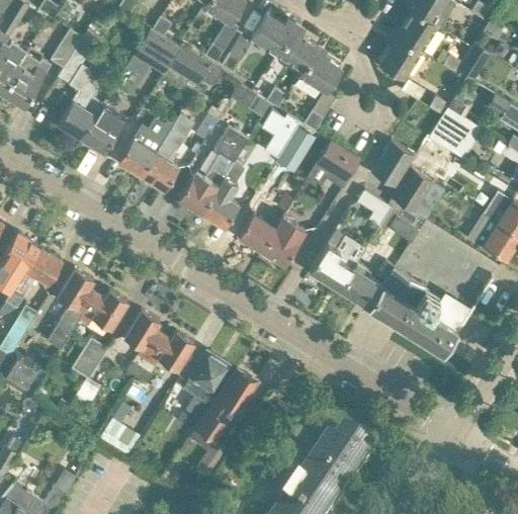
[(0,0),(0,12),(4,15),(13,0),(0,0)]
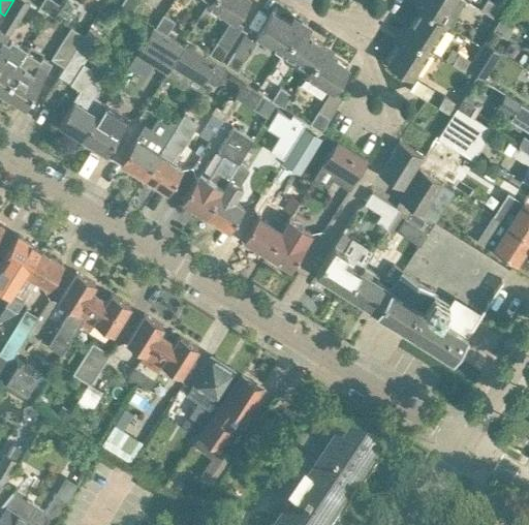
[(29,4),(22,0),(13,0),(4,16),(0,23),(0,93),(1,95),(26,56),(25,56),(26,55),(9,44),(6,49),(2,47),(29,4)]
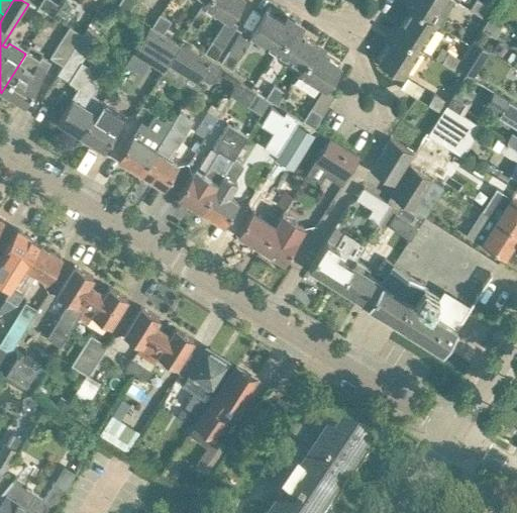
[(56,7),(45,0),(42,0),(36,9),(48,17),(56,7)]
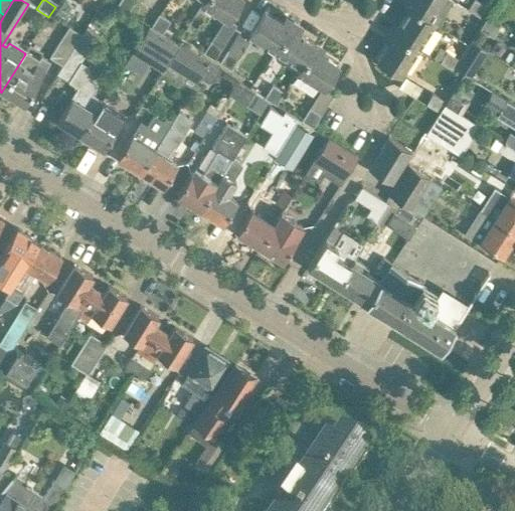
[(136,2),(132,0),(121,0),(117,7),(128,14),(136,2)]
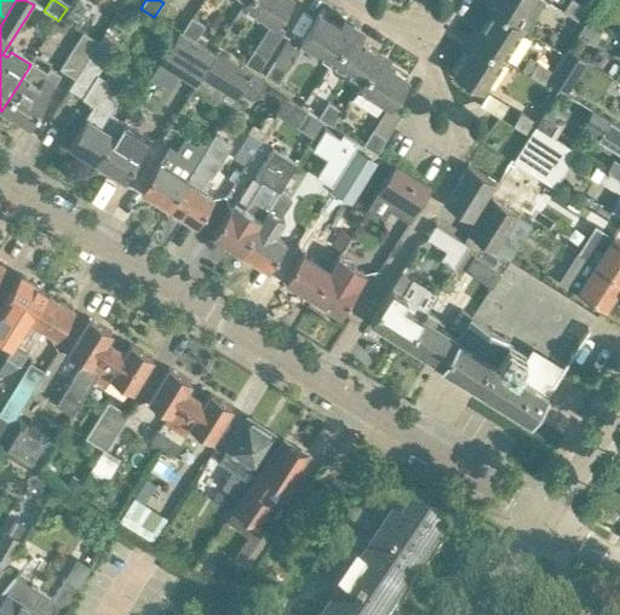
[(291,0),(247,0),(247,1),(240,13),(270,33),(291,0)]
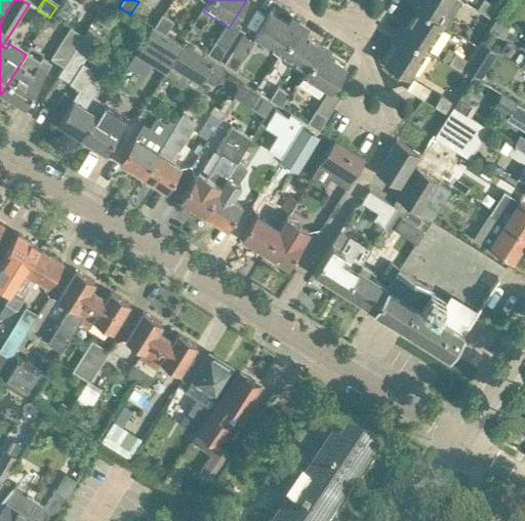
[(461,3),(455,0),(416,0),(412,8),(417,11),(442,27),(445,29),(461,3)]
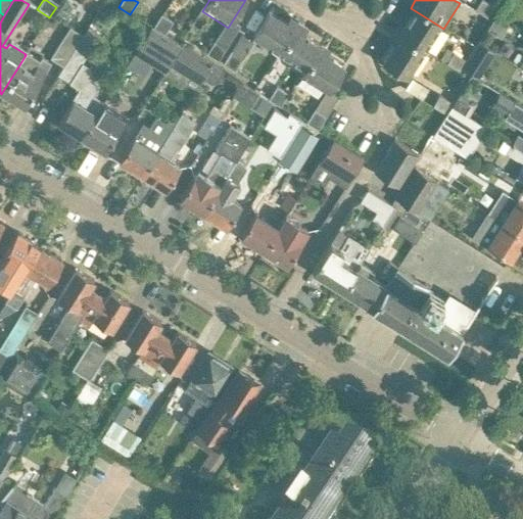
[(480,0),(473,11),(486,19),(493,8),(480,0)]
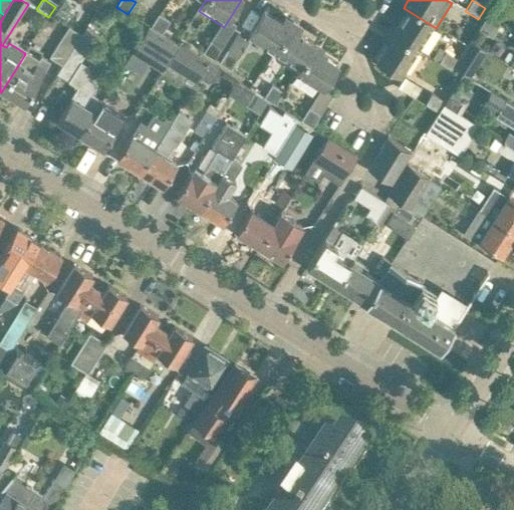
[(409,11),(393,36),(417,51),(433,26),(409,11)]
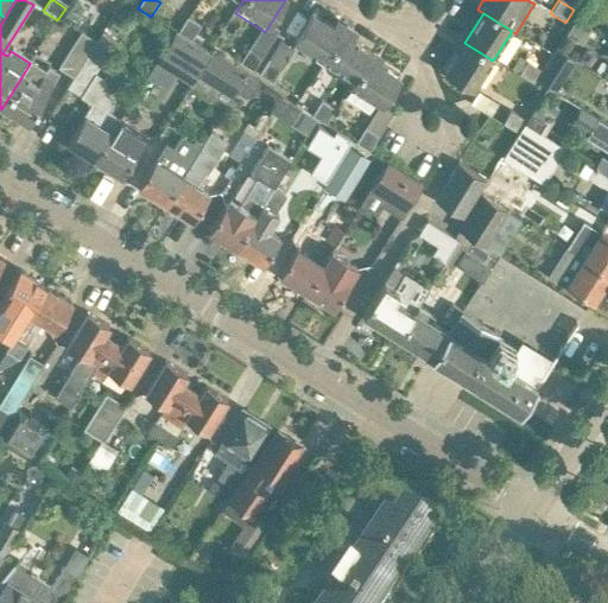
[(295,44),(324,63),(342,36),(312,16),(295,44)]
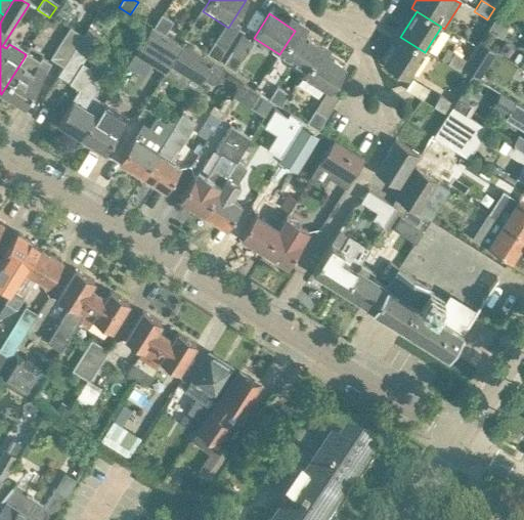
[(172,24),(161,17),(154,30),(164,37),(172,24)]
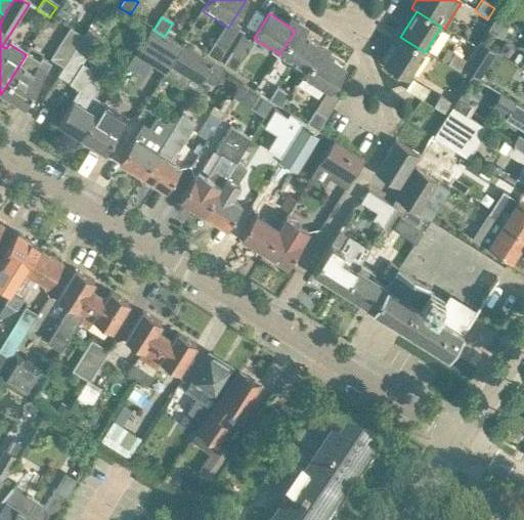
[(169,68),(181,48),(149,29),(132,56),(164,76),(169,68)]
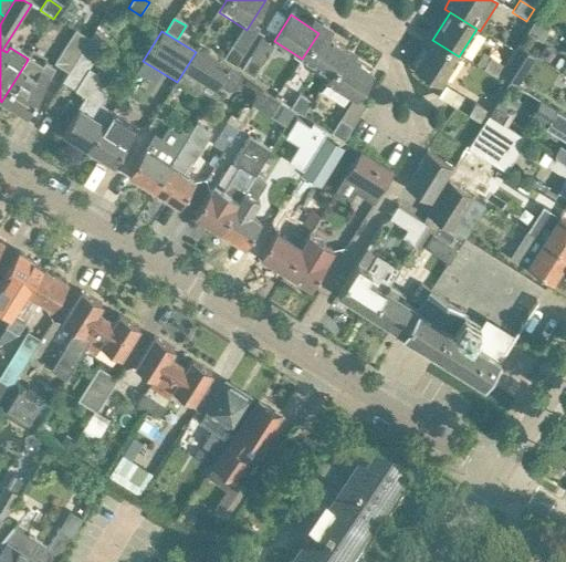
[(74,32),(54,65),(67,74),(88,41),(74,32)]
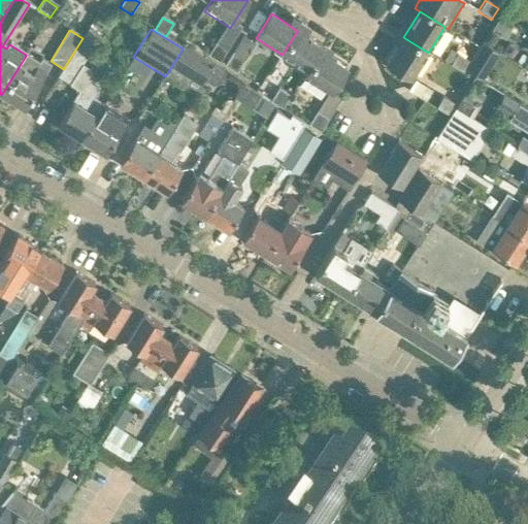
[(324,47),(297,31),(282,55),(308,71),(321,53),(324,47)]
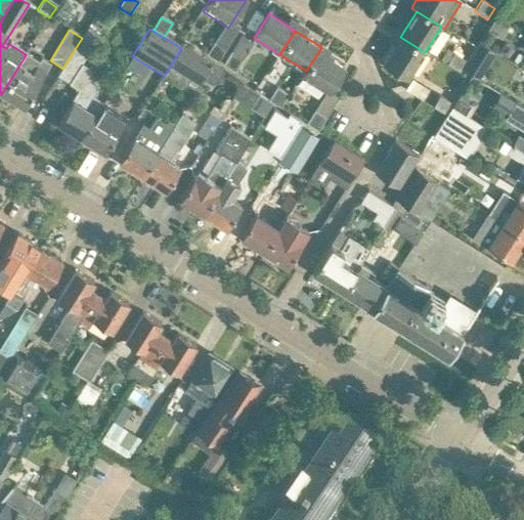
[(58,125),(81,139),(101,105),(92,99),(95,94),(91,71),(82,66),(97,41),(85,33),(82,38),(62,69),(57,77),(80,91),(72,103),(64,115),(58,125)]
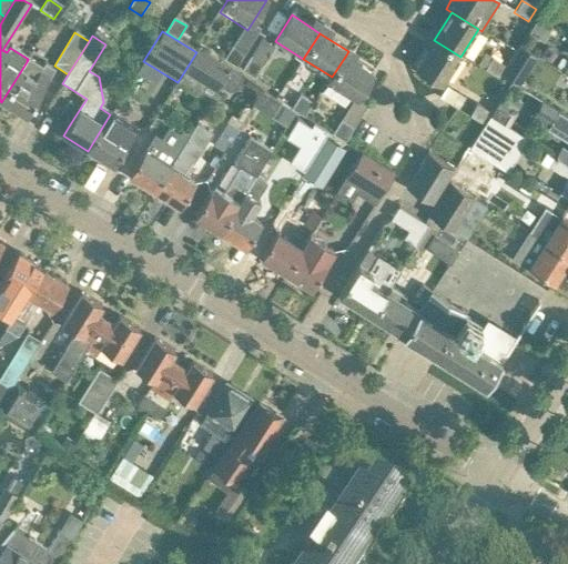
[(262,40),(242,72),(254,79),(274,48),(262,40)]
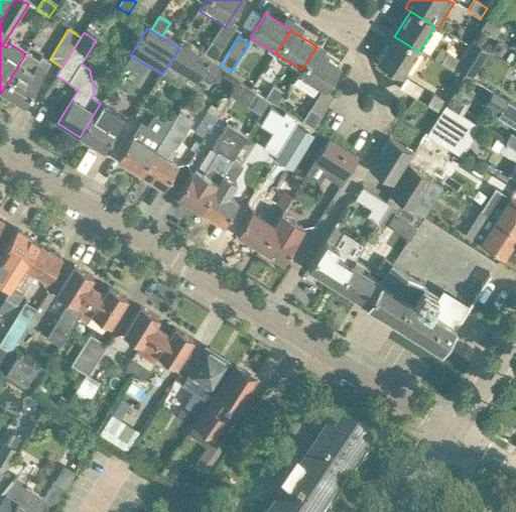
[(402,78),(418,51),(394,36),(378,62),(402,78)]
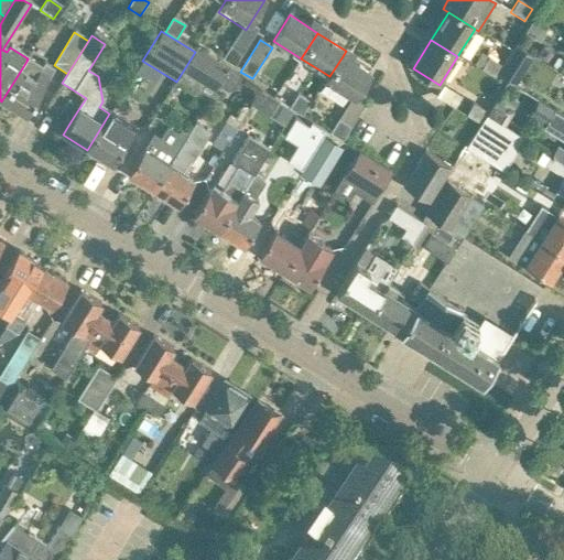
[(235,67),(243,54),(231,46),(224,60),(235,67)]
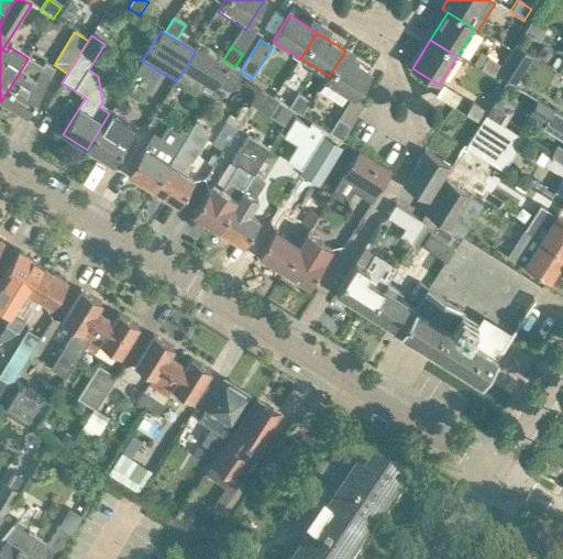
[(501,66),(495,77),(514,88),(532,59),(514,47),(510,52),(501,66)]
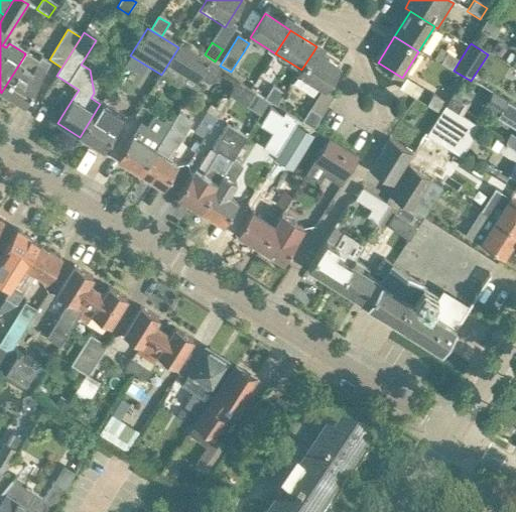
[(208,67),(178,47),(166,67),(196,86),(199,82),(208,67)]
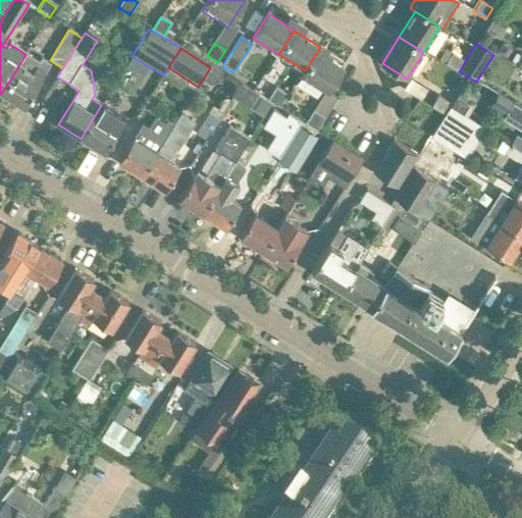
[(317,52),(305,70),(301,76),(327,93),(343,68),(317,52)]
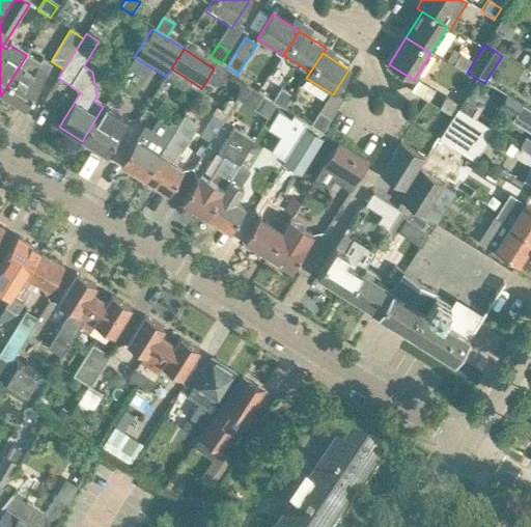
[(473,62),(460,55),(453,66),(466,74),(467,73),(473,62)]
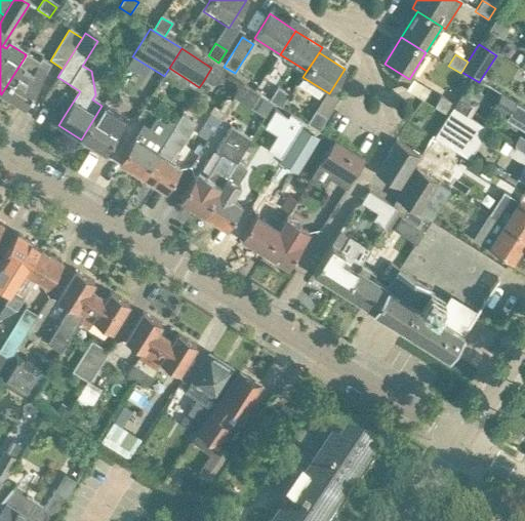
[(38,64),(26,55),(1,94),(25,108),(51,66),(41,59),(38,64)]
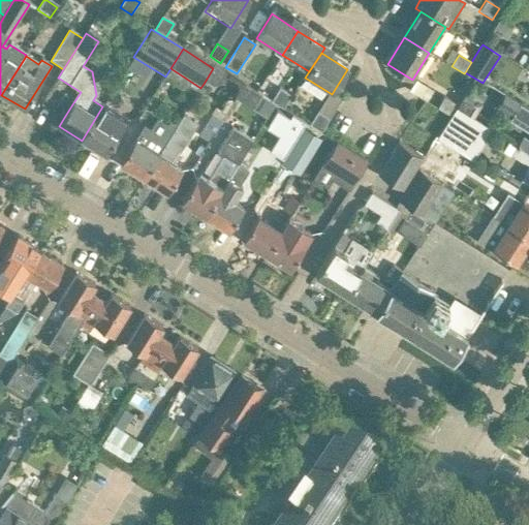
[(291,99),(280,91),(272,103),(284,111),(291,99)]
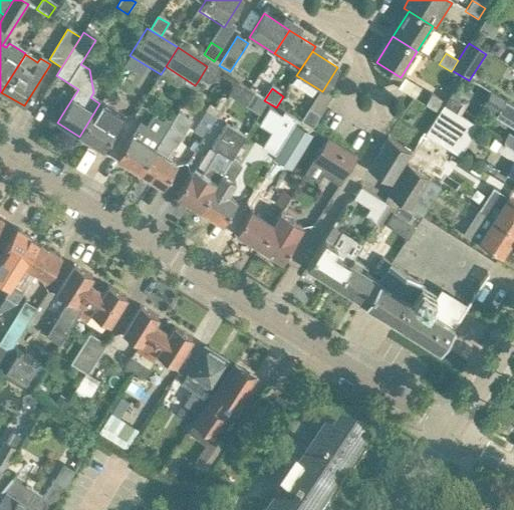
[(254,94),(247,104),(261,113),(267,103),(254,94)]
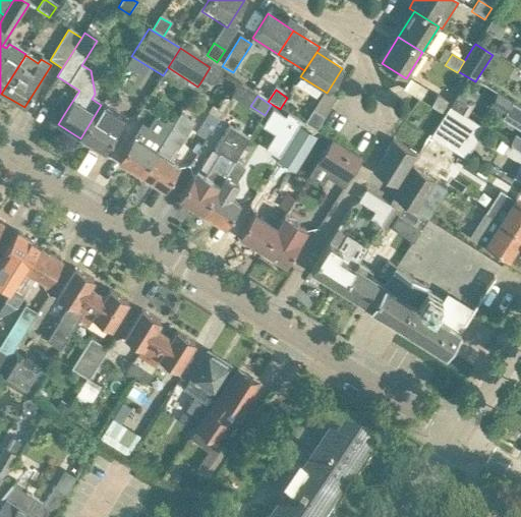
[(61,97),(55,108),(64,114),(71,103),(61,97)]
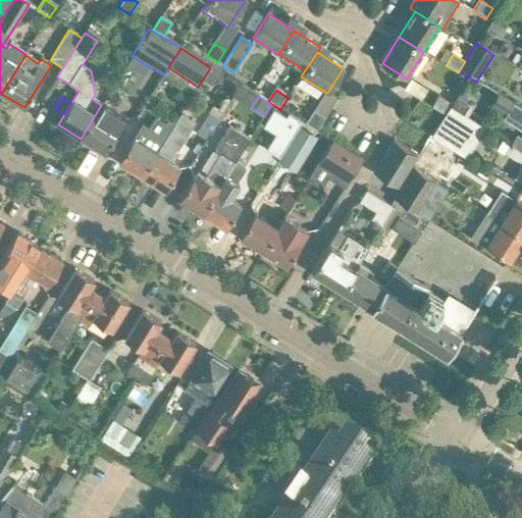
[(431,108),(444,116),(445,116),(451,106),(438,98),(431,108)]
